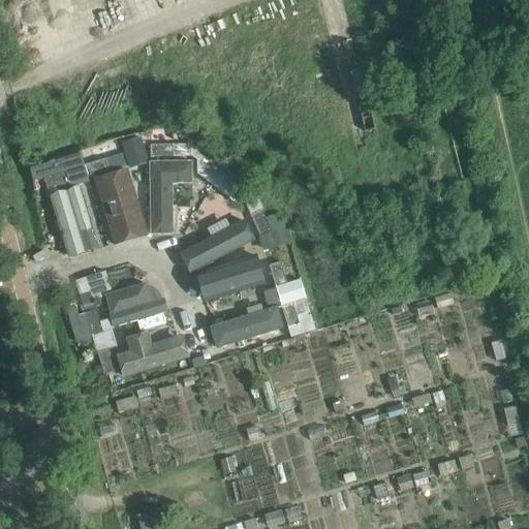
[(62,6),(60,2),(65,0),(43,0),(49,12),(62,6)]
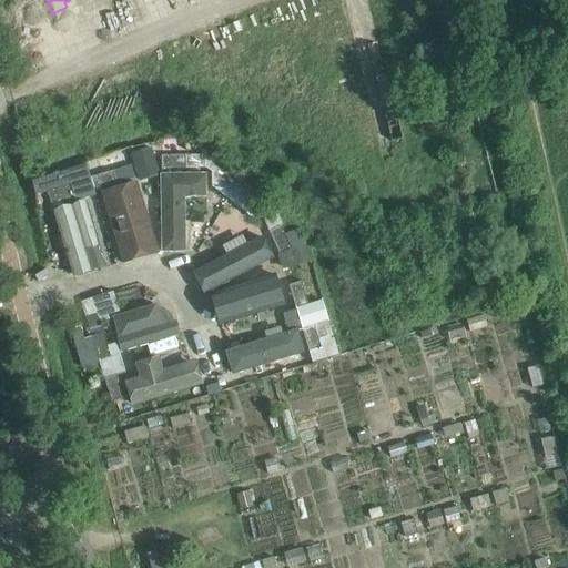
[(151,146),(130,150),(134,178),(156,173),(151,146)]
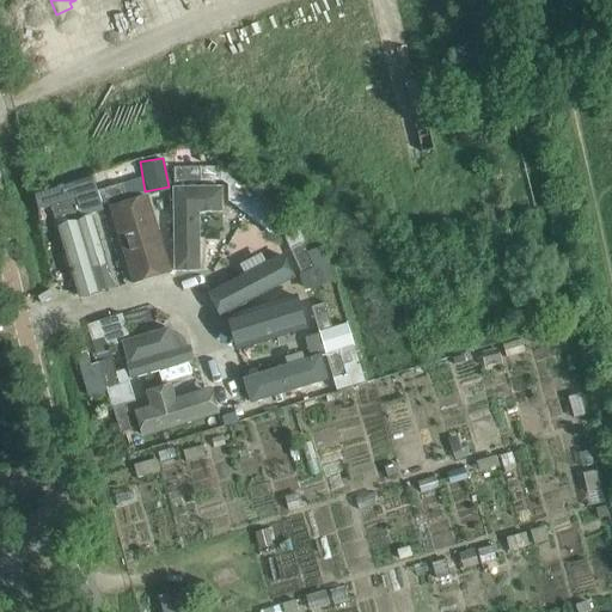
[(201,182),(200,167),(173,167),(173,182),(201,182)]
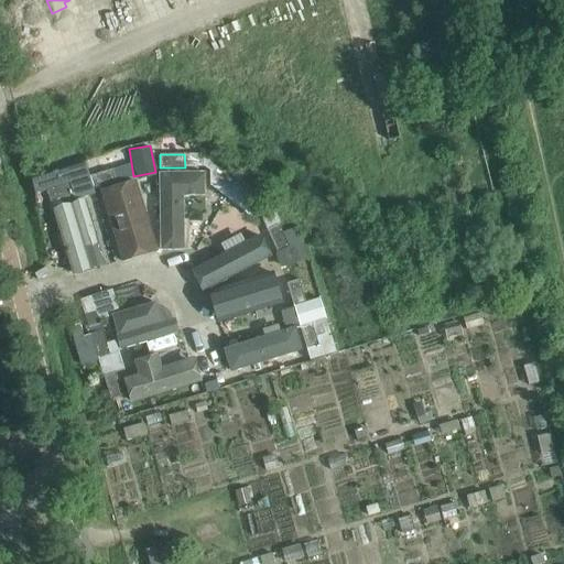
[(53,172),(31,179),(35,193),(46,190),(57,186),(69,182),(74,195),(75,198),(94,193),(93,188),(88,176),(84,162),(53,172)]
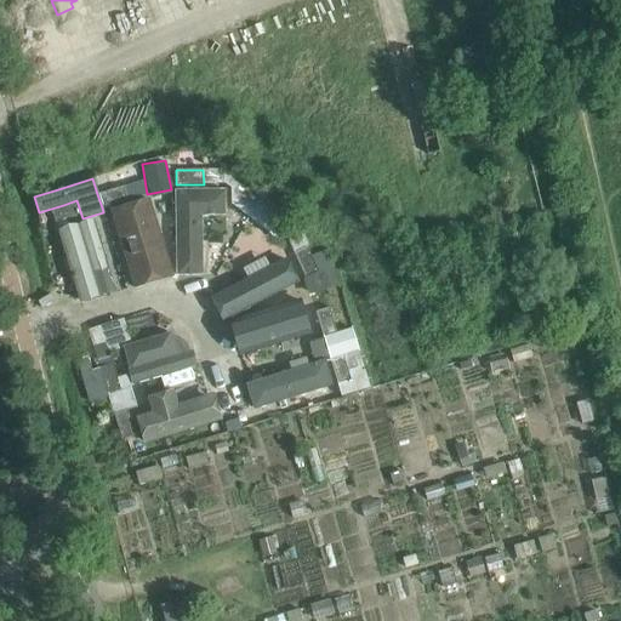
[(124,187),(97,194),(102,208),(127,200),(124,187)]
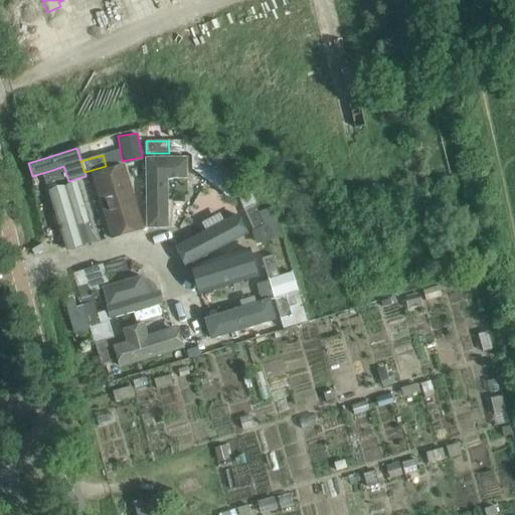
[(190,182),(189,157),(145,158),(146,230),(170,229),(168,181),(190,182)]
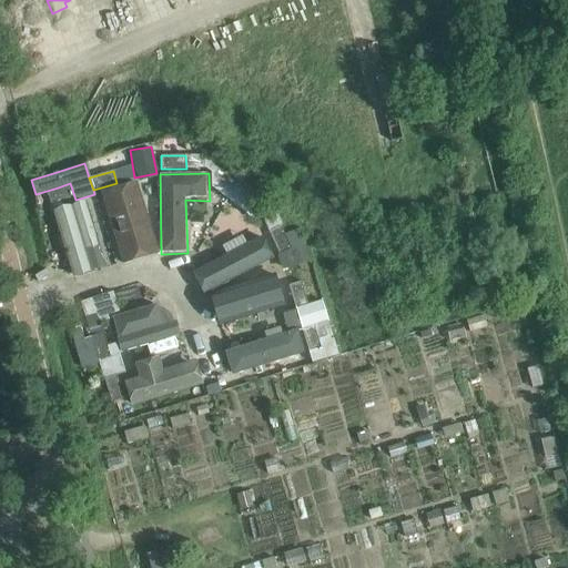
[(47,191),(51,203),(74,196),(70,183),(58,188),(47,191)]
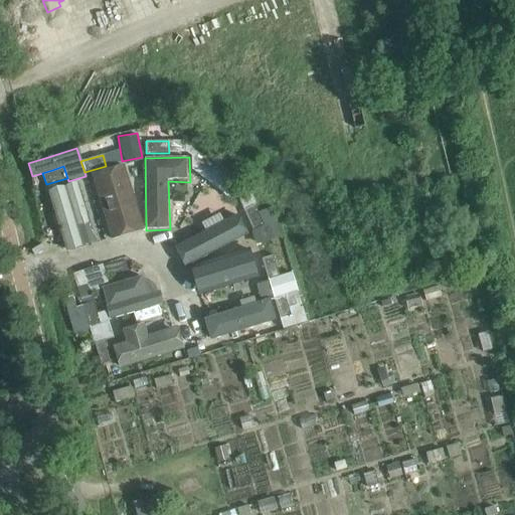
[(93,175),(111,236),(143,227),(125,166),(93,175)]
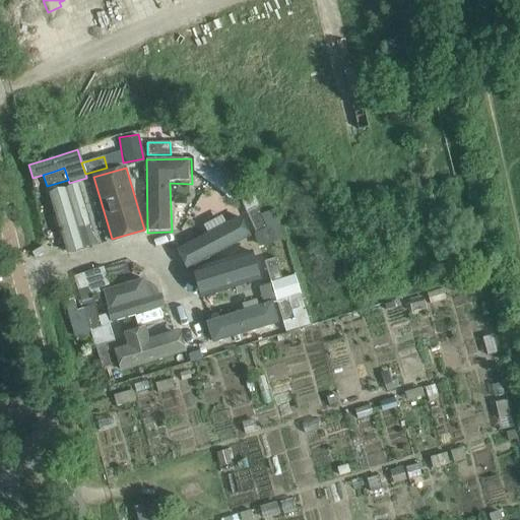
[(49,193),(66,253),(84,247),(78,228),(90,223),(78,184),(49,193)]
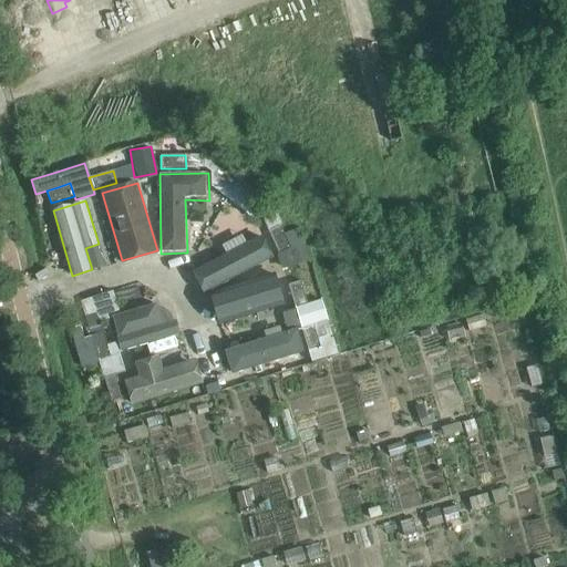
[(274,207),(260,213),(268,232),(280,226),(282,225),(274,207)]
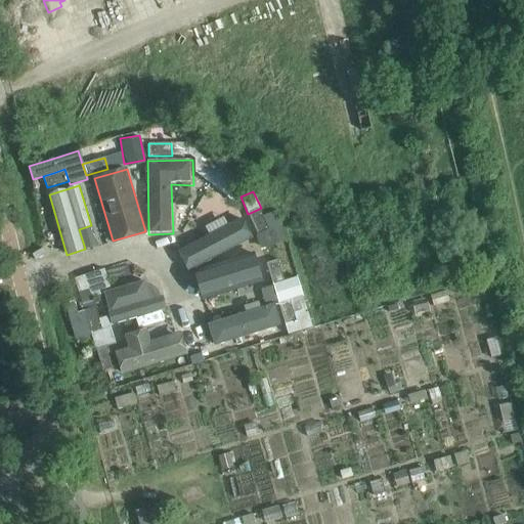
[(259,209),(248,214),(258,234),(268,229),(262,216),(259,209)]
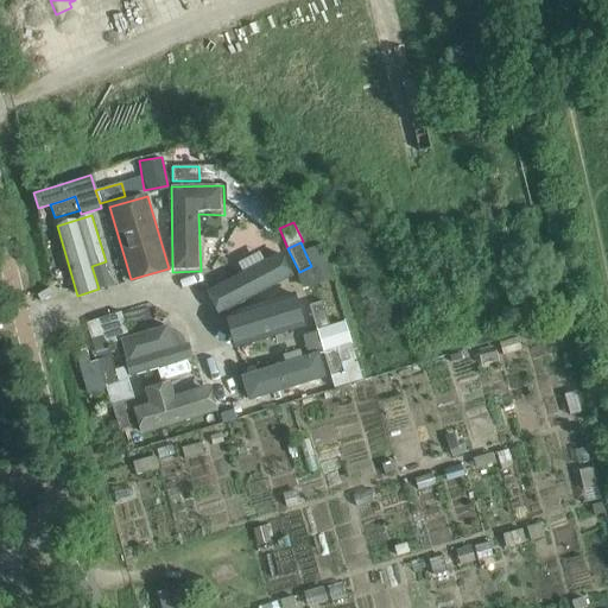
[(219,312),(291,274),(280,253),(208,291),(219,312)]
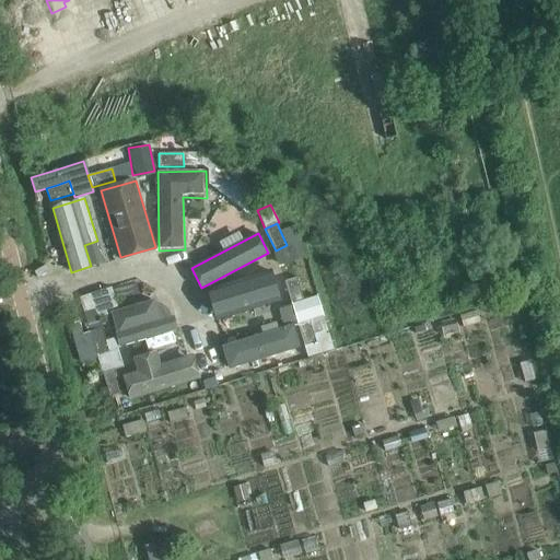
[(281,301),(270,271),(209,290),(216,310),(219,319),(281,301)]
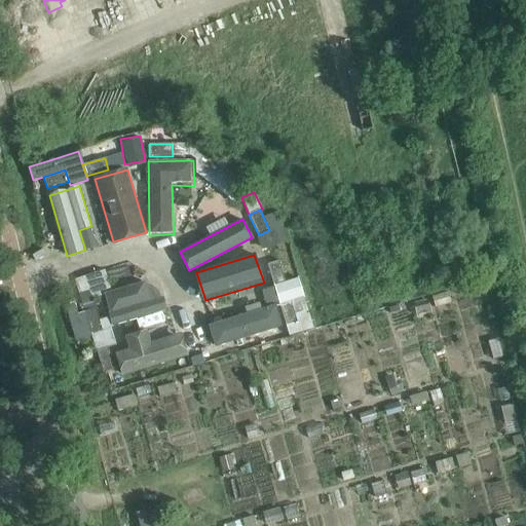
[(278,260),(267,264),(273,286),(286,283),(278,260)]
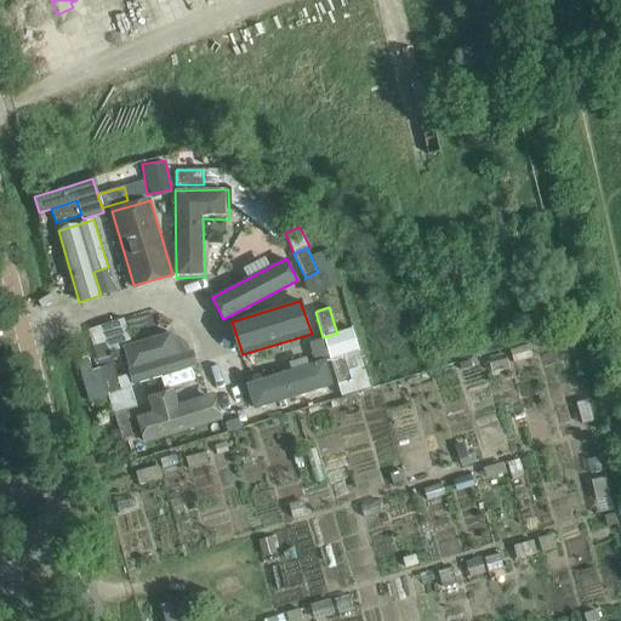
[(113,363),(102,325),(89,330),(100,368),(113,363)]
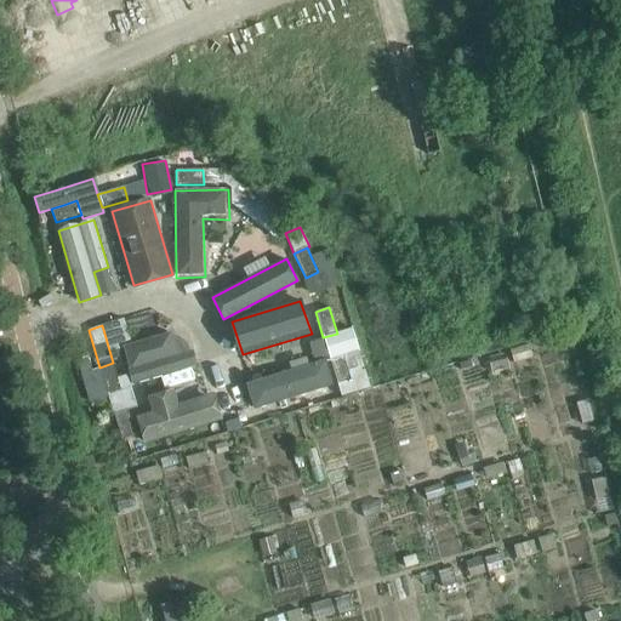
[(359,349),(353,329),(337,334),(323,337),(330,358),(337,385),(351,380),(343,354),(359,349)]
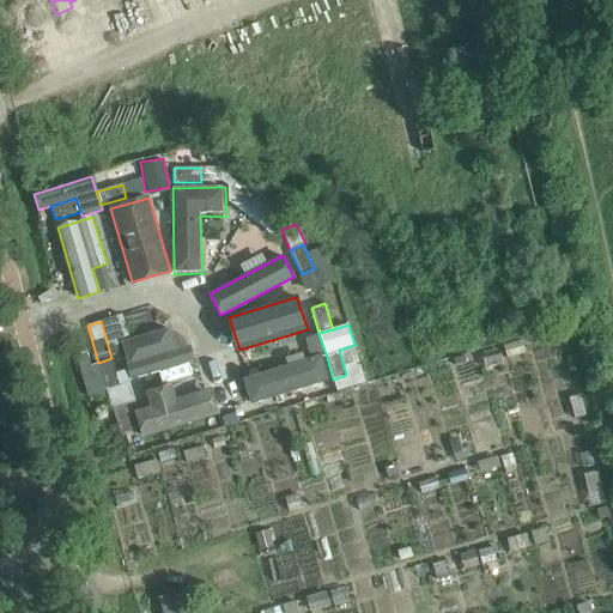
[(121,344),(132,381),(195,362),(190,346),(176,351),(169,329),(121,344)]
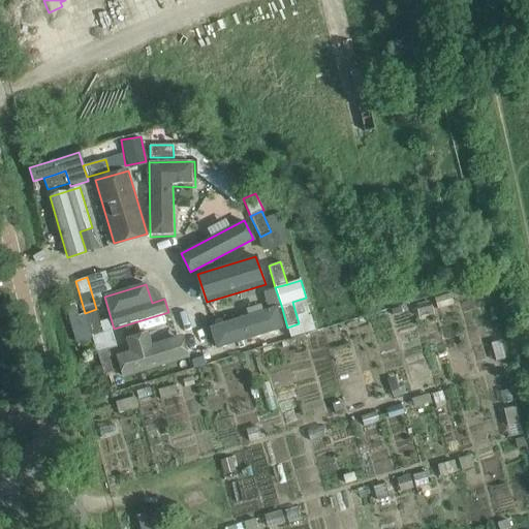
[(292,302),(299,323),(287,328),(290,339),(316,332),(314,324),(313,319),(309,306),(306,298),(292,302)]
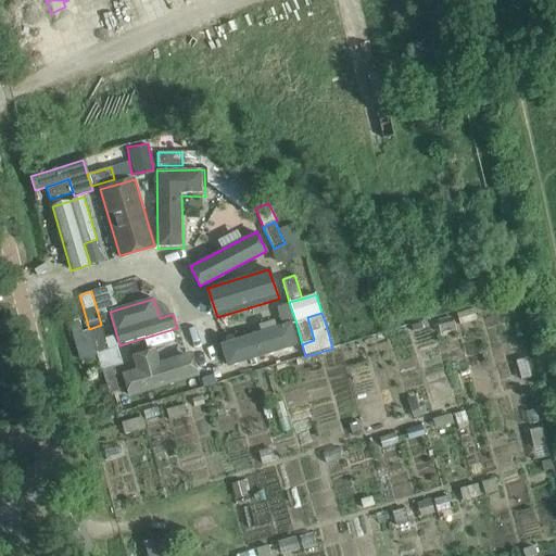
[(78,320),(70,323),(81,362),(98,356),(97,352),(89,329),(83,331),(78,320)]
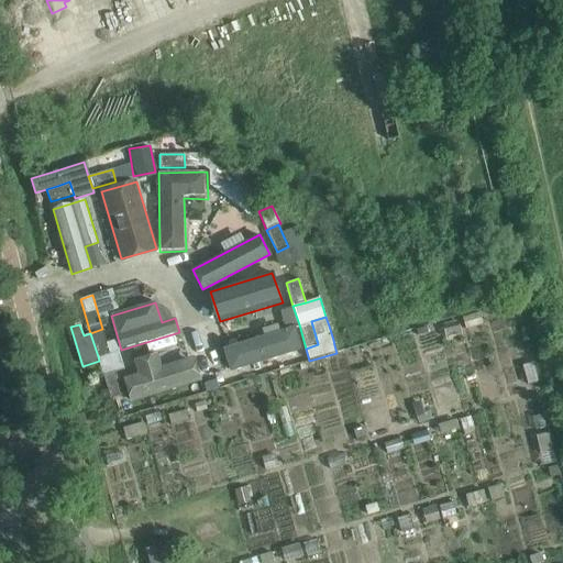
[(234,371),(302,350),(296,328),(228,349),(234,371)]
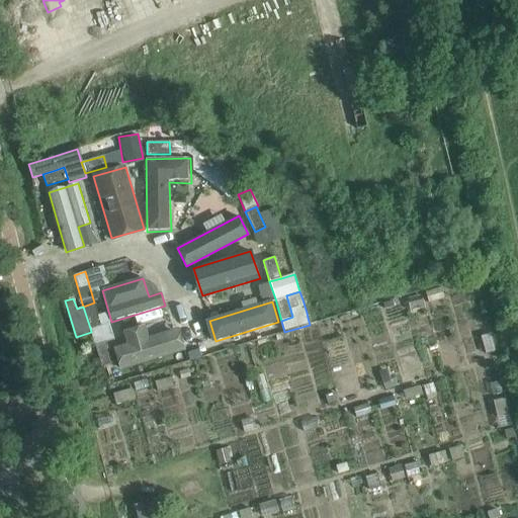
[(90,328),(101,325),(94,303),(83,307),(90,328)]
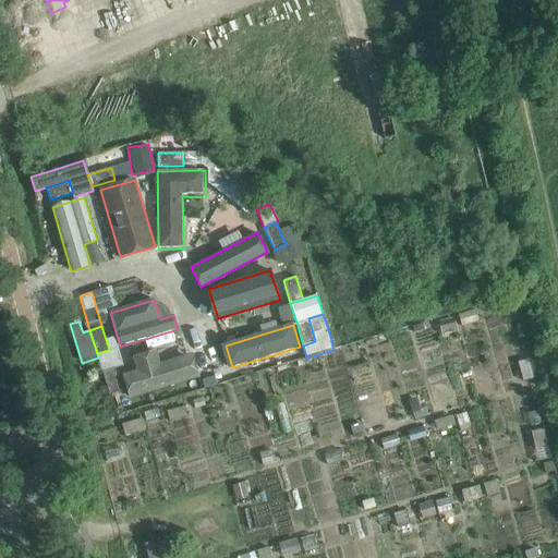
[(109,350),(97,353),(98,358),(102,372),(114,368),(123,366),(118,348),(109,350)]
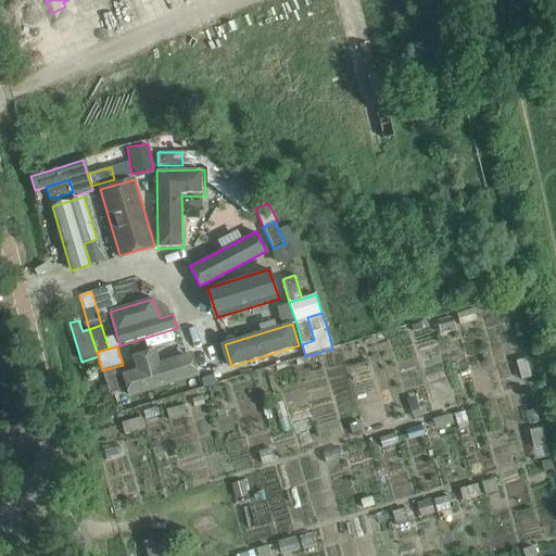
[(193,376),(187,356),(161,364),(156,350),(131,357),(135,369),(122,374),(128,396),(193,376)]
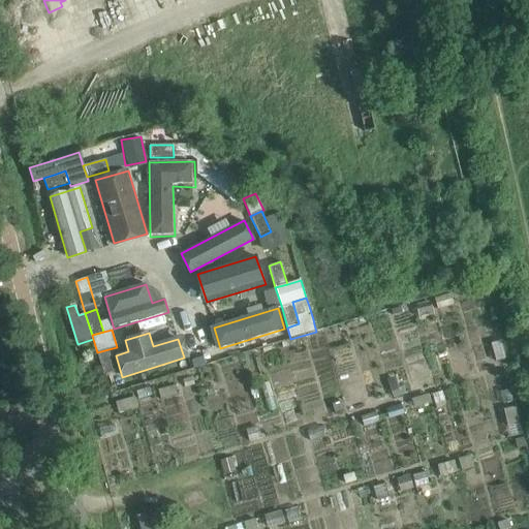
[(103,375),(116,371),(109,349),(97,352),(103,375)]
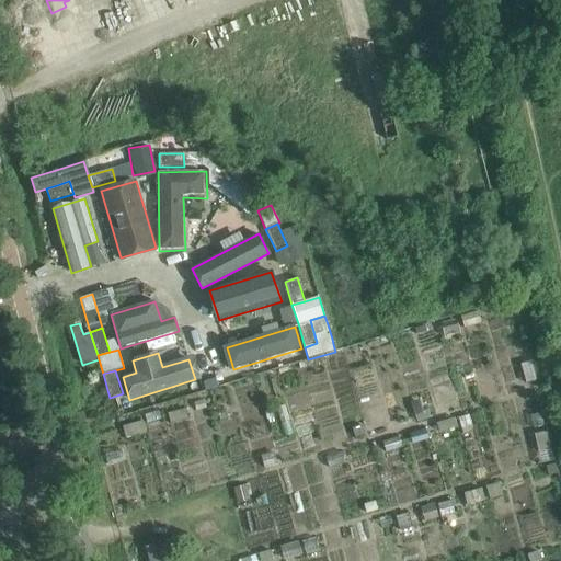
[(215,378),(203,382),(205,390),(218,387),(215,378)]
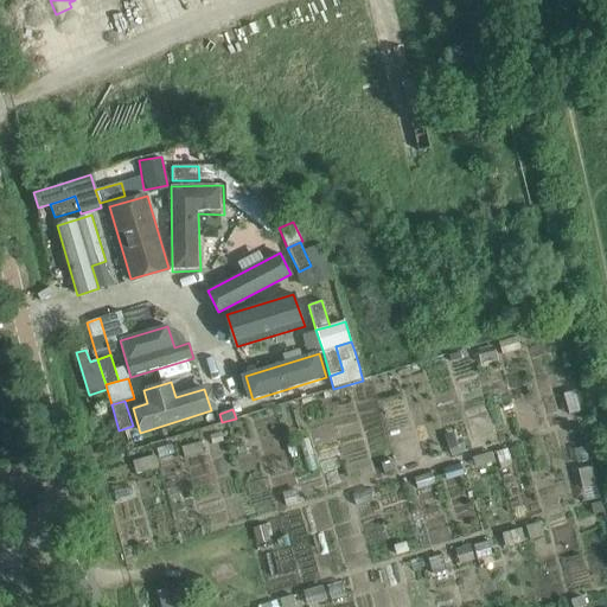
[(454,436),(446,439),(449,449),(458,447),(454,436)]
